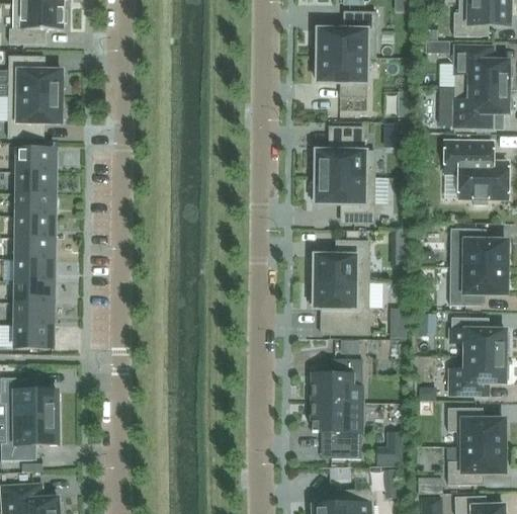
[(459,0),(459,11),(454,11),(453,35),(482,35),(482,23),(510,24),(511,0),(459,0)]
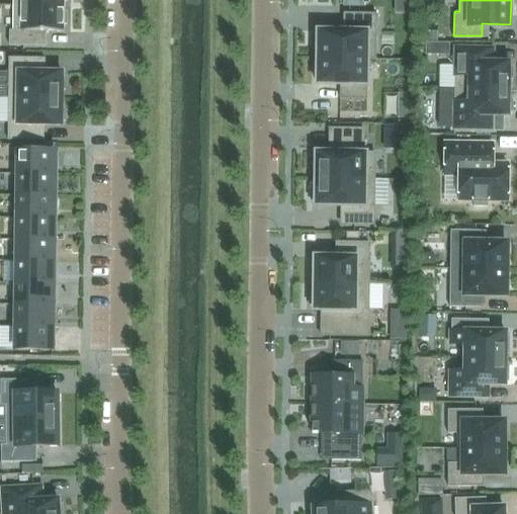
[(64,3),(14,2),(13,27),(9,27),(9,43),(41,44),(41,29),(63,29),(63,22),(67,22),(67,8),(63,8),(64,3)]
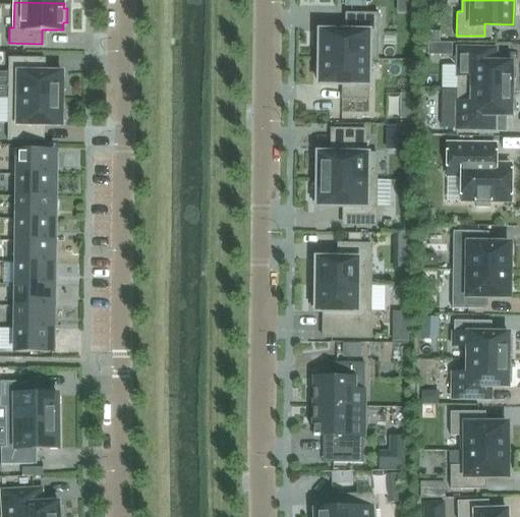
[(351,29),(320,29),(320,55),(379,56),(379,11),(352,10),(351,29)]
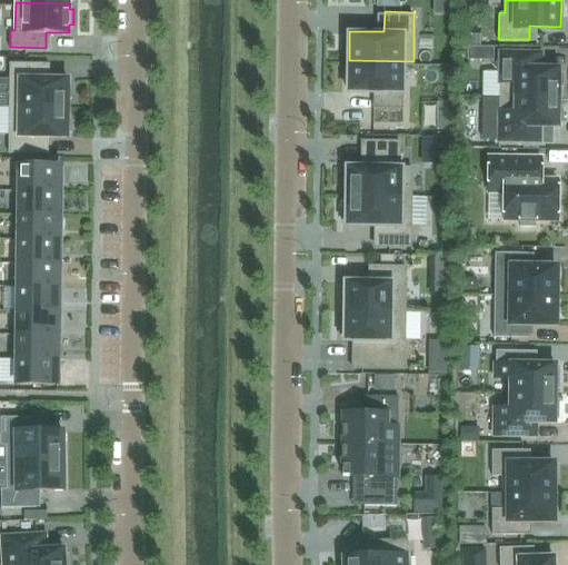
[(541,50),(500,49),(500,95),(559,96),(559,85),(564,85),(565,70),(560,70),(560,66),(541,66),(541,50)]
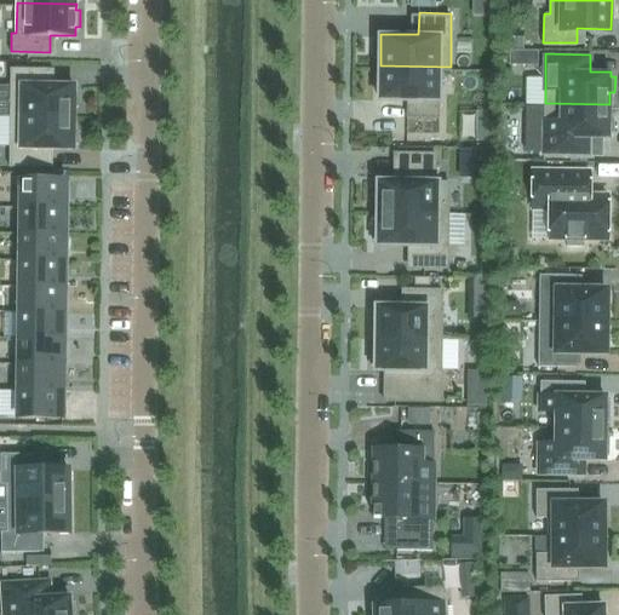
[(49,67),(11,65),(10,114),(74,115),(74,104),(79,105),(79,88),(74,88),(75,84),(49,82),(49,67)]
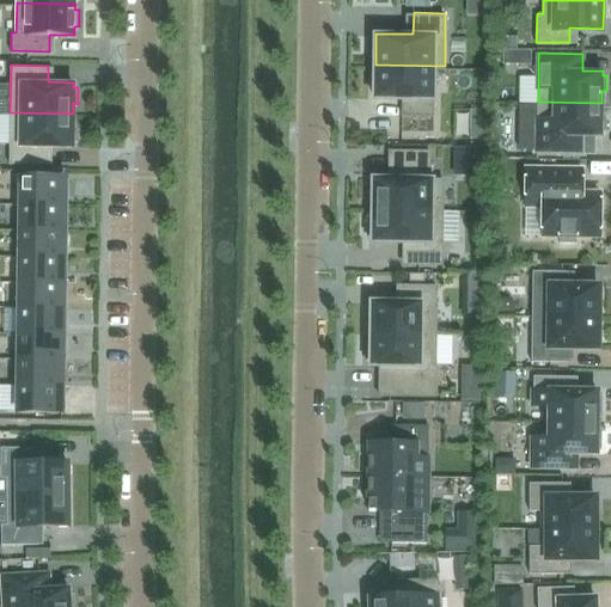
[(445,66),(376,65),(374,97),(402,97),(402,114),(434,114),(434,67),(445,67),(445,66)]
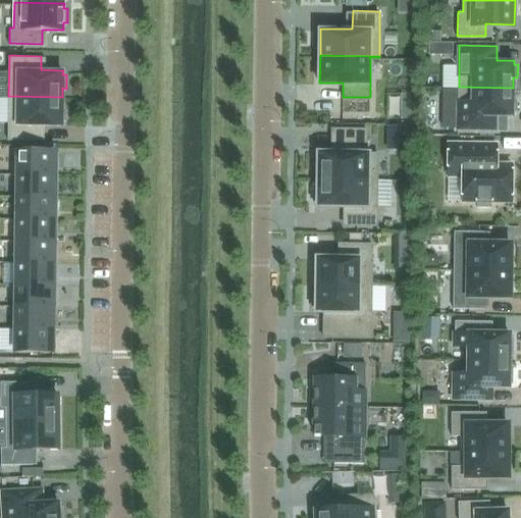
[(513,88),(459,87),(458,127),(496,127),(496,113),(513,114),(513,110),(517,110),(517,98),(513,98),(513,88)]
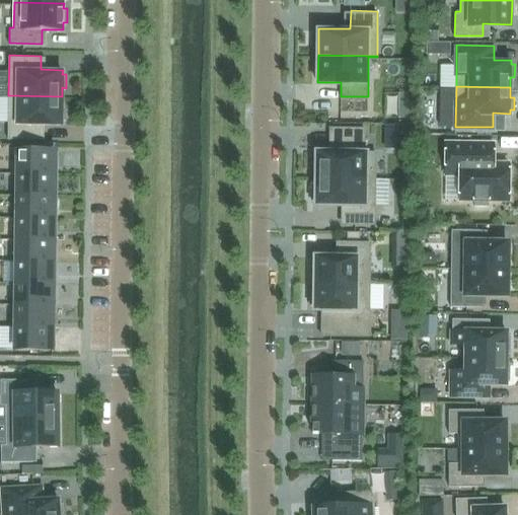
[(66,119),(66,105),(62,105),(62,96),(8,95),(8,137),(40,138),(40,123),(62,123),(62,119),(66,119)]
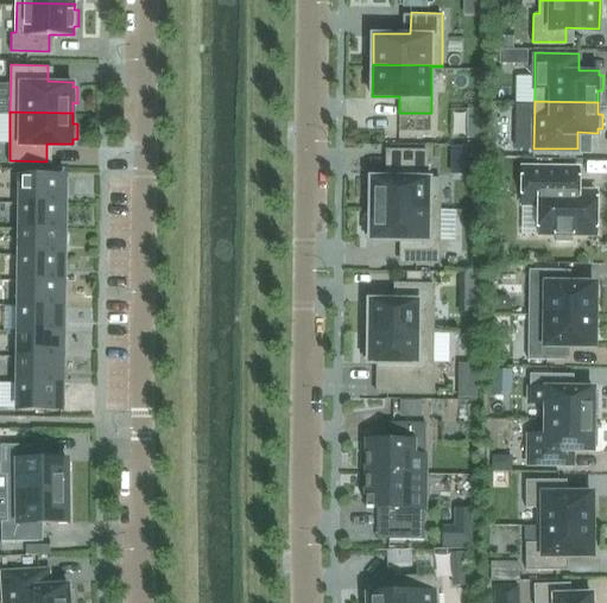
[(440,208),(441,177),(428,177),(428,148),(389,148),(389,176),(371,176),(371,179),(367,179),(367,195),(371,195),(371,207),(440,208)]
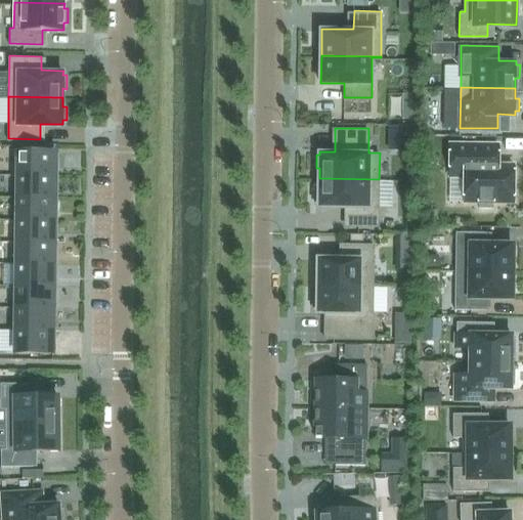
[(450,174),(465,174),(465,200),(479,200),(479,206),(493,206),(493,200),(514,201),(514,164),(498,163),(498,142),(451,142),(450,174)]
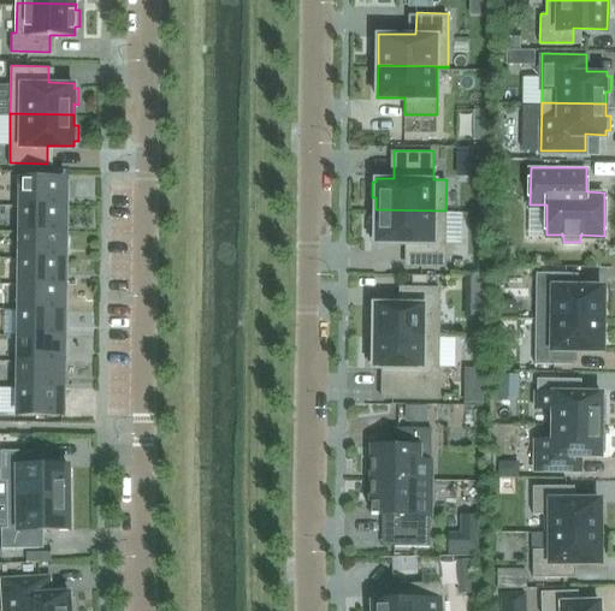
[(0,173),(0,189),(11,190),(11,173),(0,173)]
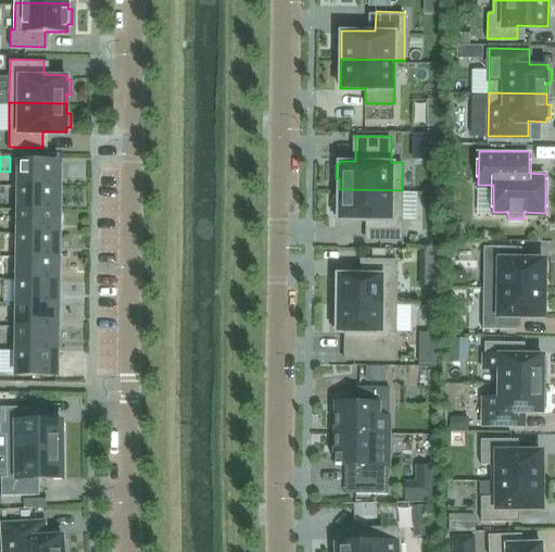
[(59,160),(14,159),(14,184),(59,184),(59,160)]
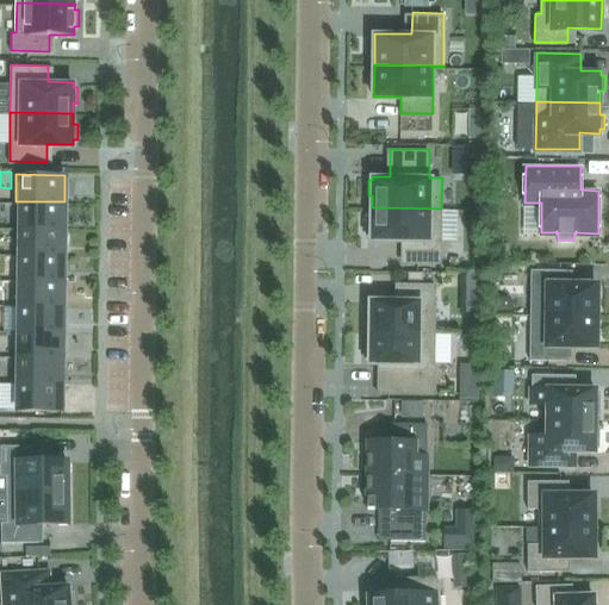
[(20,203),(20,228),(64,228),(64,201),(16,201),(16,203),(20,203)]
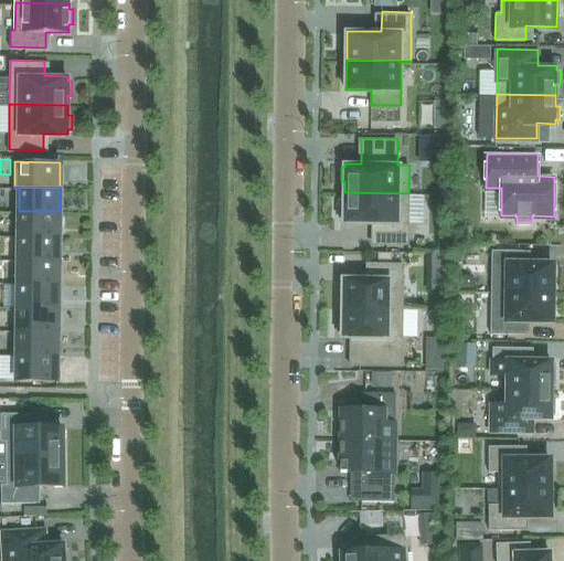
[(407,243),(408,193),(344,192),(344,204),(341,204),(340,219),(344,219),(344,222),(379,222),(379,242),(407,243)]
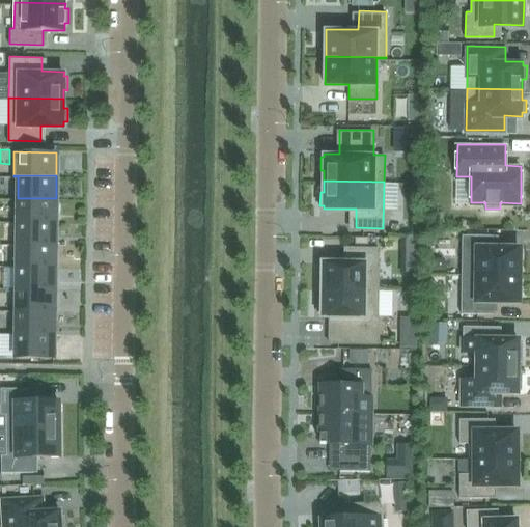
[(18,198),(18,220),(55,221),(56,198),(18,198)]
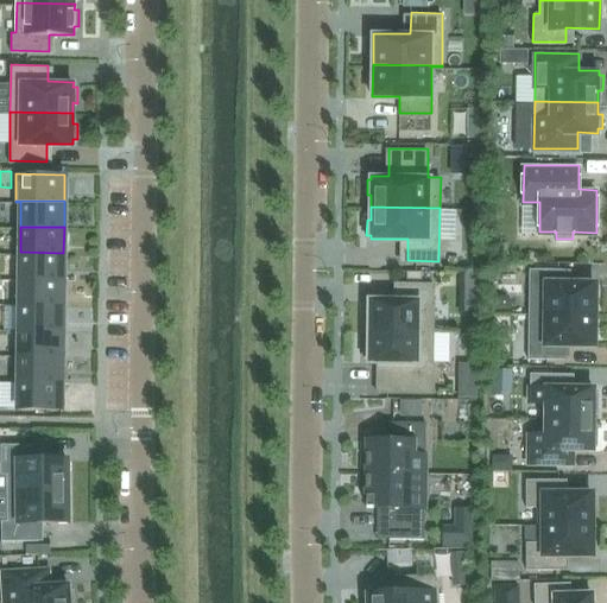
[(63,253),(20,252),(19,278),(63,278),(63,253)]
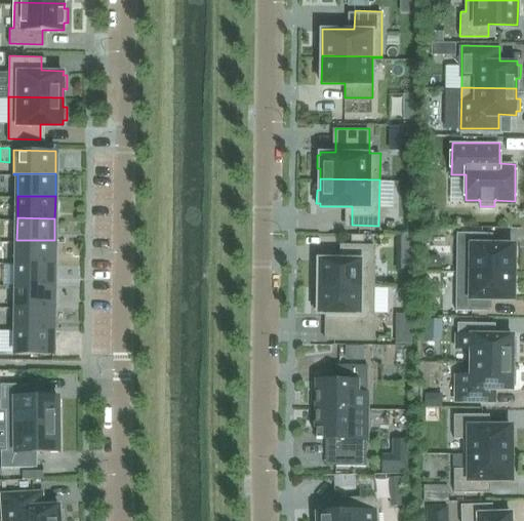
[(485,231),(457,231),(456,270),(514,270),(514,243),(485,243),(485,231)]
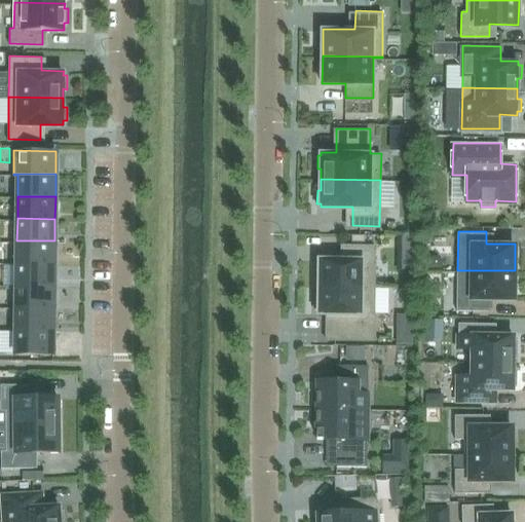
[(16,240),(16,262),(54,263),(54,240),(16,240)]
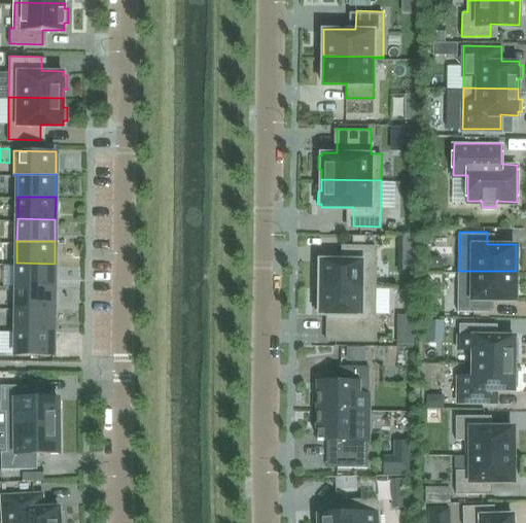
[(320,275),(320,285),(376,286),(376,245),(348,244),(348,258),(320,258),(320,262),(317,262),(316,275),(320,275)]
